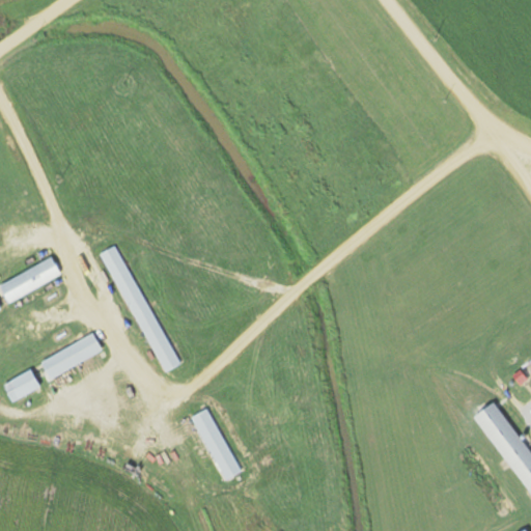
[(116,245),(101,252),(163,372),(178,365),(116,245)]
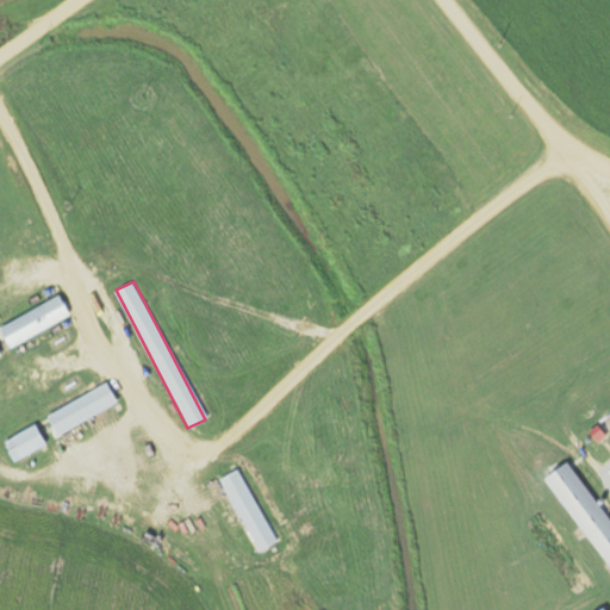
[(69,317),(60,297),(0,324),(0,331),(7,347),(69,317)]
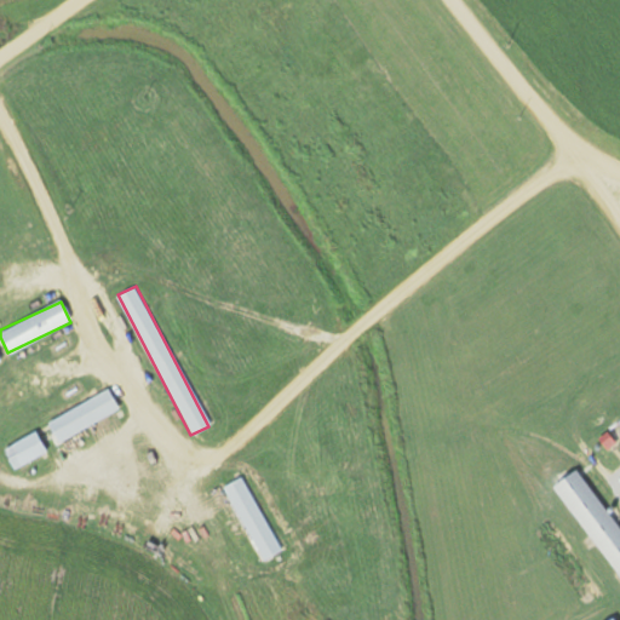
[(119,411),(109,390),(46,420),(56,442),(119,411)]
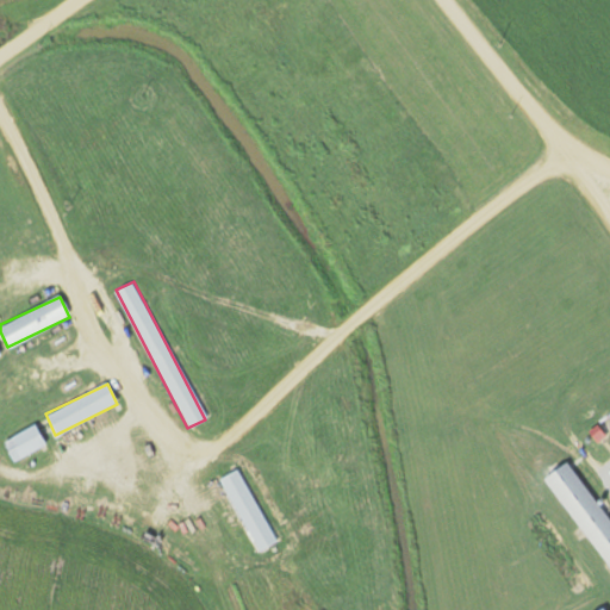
[(13,462),(45,444),(33,424),(1,442),(13,462)]
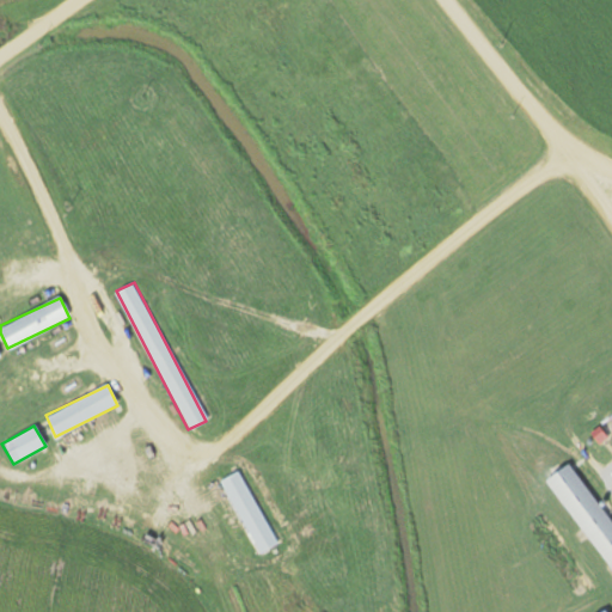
[(611,522),(569,463),(545,479),(611,571),(611,522)]
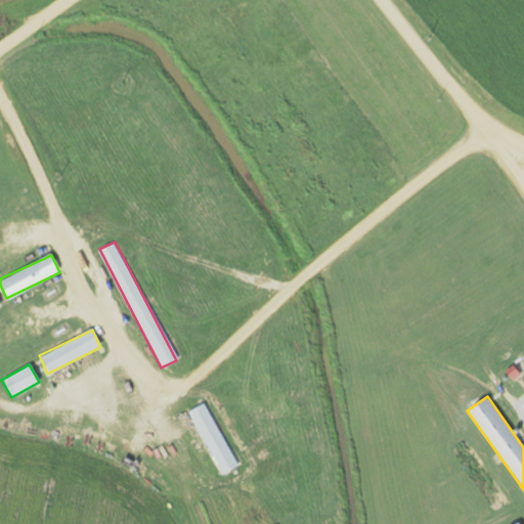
[(189,409),(219,475),(235,467),(206,402),(189,409)]
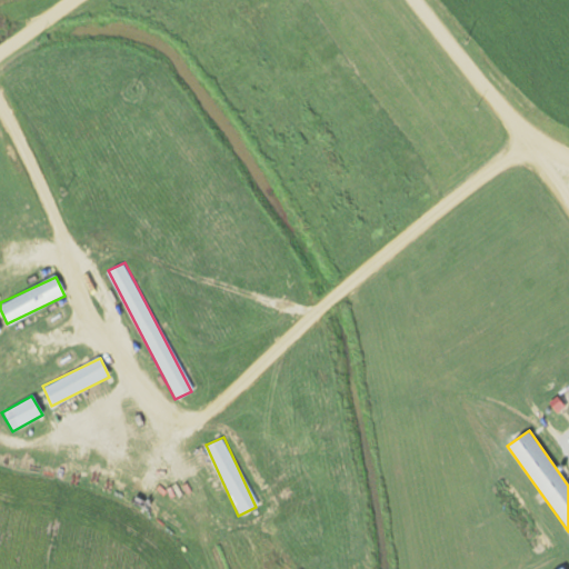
All buildings are outlined.
